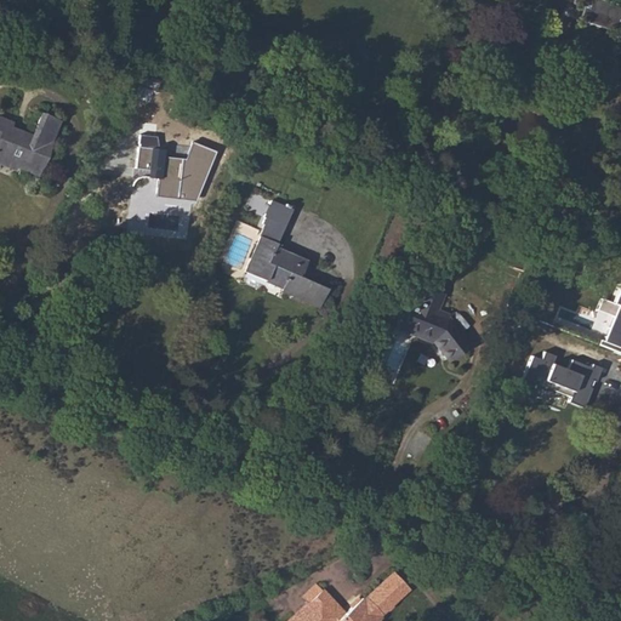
[(581,7),(587,10),(584,20),(616,30),(609,52),(620,55),(620,0),(619,0),(617,5),(603,0),(570,0),(570,4),(581,7)]
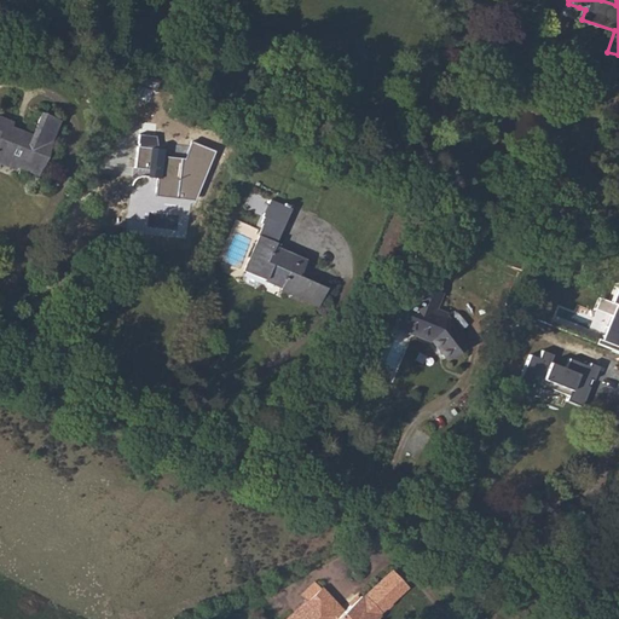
[(0,161),(13,166),(15,162),(38,171),(50,142),(47,140),(56,120),(39,114),(30,134),(10,126),(11,121),(0,116),(0,161)]
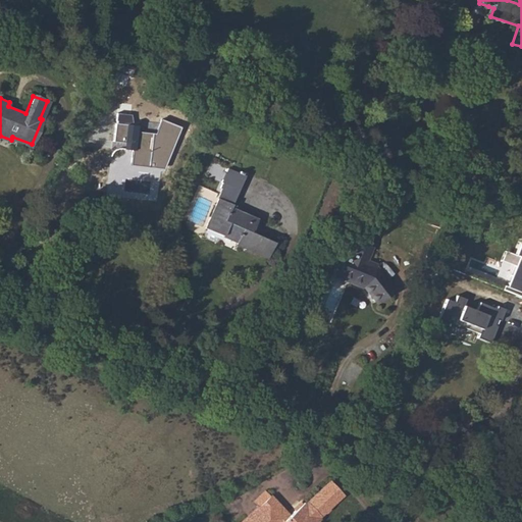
[(127,143),(126,149),(133,150),(131,163),(157,166),(159,159),(164,160),(178,127),(160,120),(155,135),(136,133),(137,126),(133,125),(129,115),(116,113),(113,141),(123,142),(127,143)]
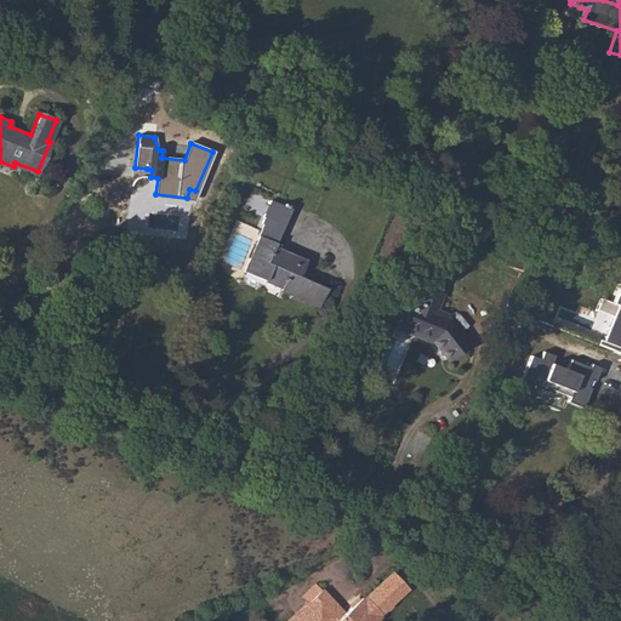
[(268,218),(244,271),(265,280),(266,278),(281,285),(281,288),(280,291),(291,296),(290,298),(296,301),(297,298),(318,308),(326,289),(297,277),(298,273),(301,273),(307,260),(274,245),(290,209),(271,200),(263,216),(268,218)]
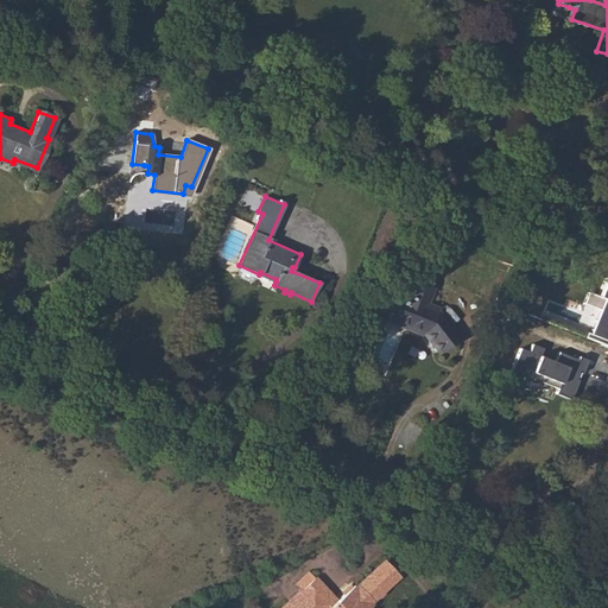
[(392,323),(422,336),(436,353),(457,336),(438,311),(425,306),(426,303),(432,289),(410,280),(392,323)]
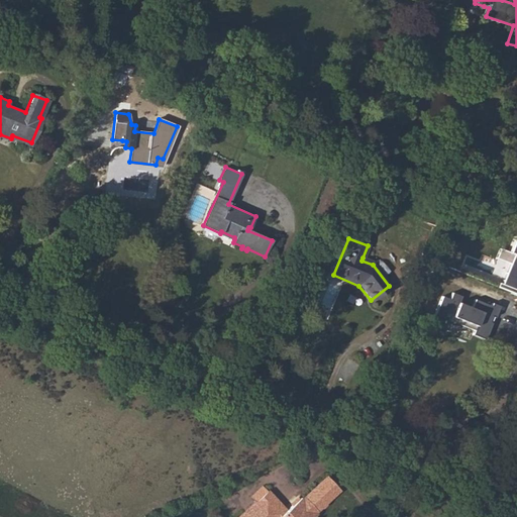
[(458,300),(476,306),(475,311),(498,319),(505,300),(497,297),(501,289),(489,284),(487,287),(462,278),(459,287),(456,287),(452,297),(458,300)]
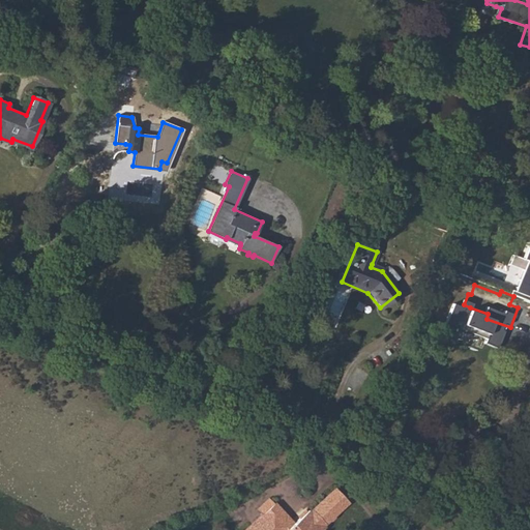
[(315,529),(337,512),(326,498),(299,520),(296,520),(282,529),(280,529),(265,511),(265,512),(253,521),(241,529),(315,529)]
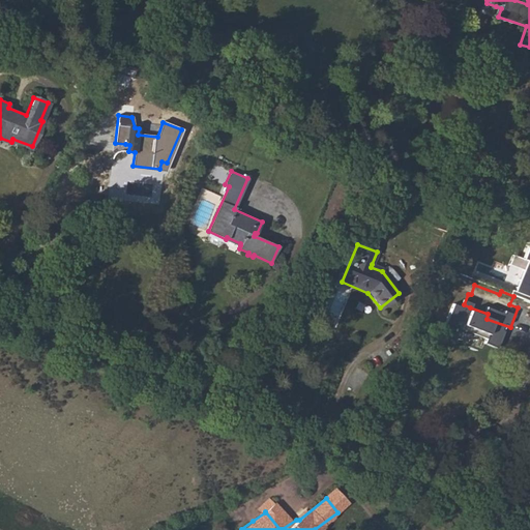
[(249,516),(253,521),(265,512),(261,507),(249,516)]
